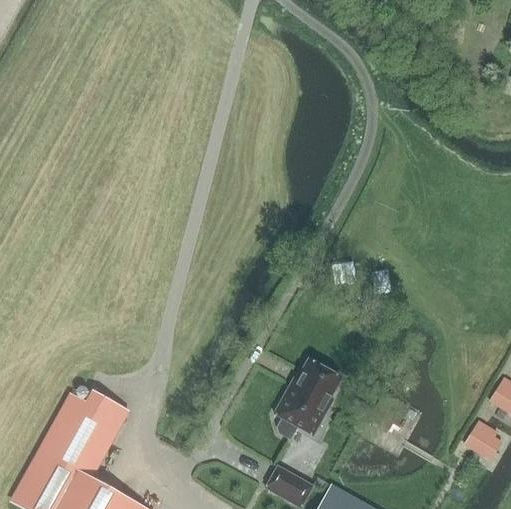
[(334,397),(331,396),(343,376),(308,356),(299,371),(296,369),(272,412),(281,417),(276,425),(278,432),(290,438),(297,426),(313,435),(334,397)]
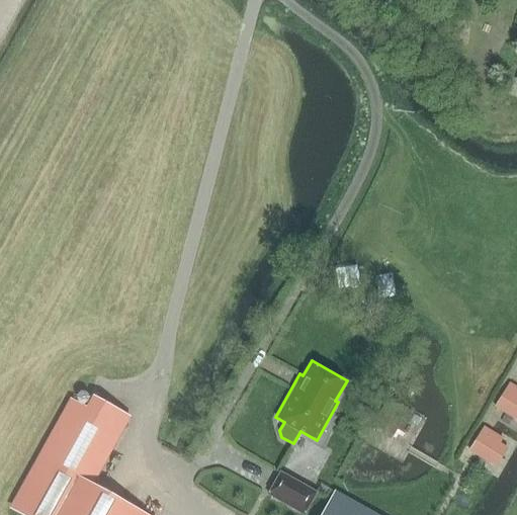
[(514,414),(516,409),(516,383),(510,380),(496,404),(514,414)]
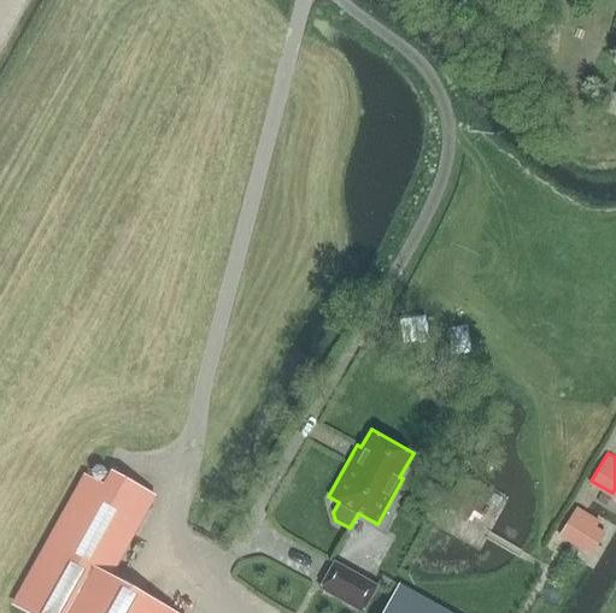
[(177,612),(109,575),(154,493),(110,467),(103,482),(84,471),(12,601),(33,612),(177,612)]
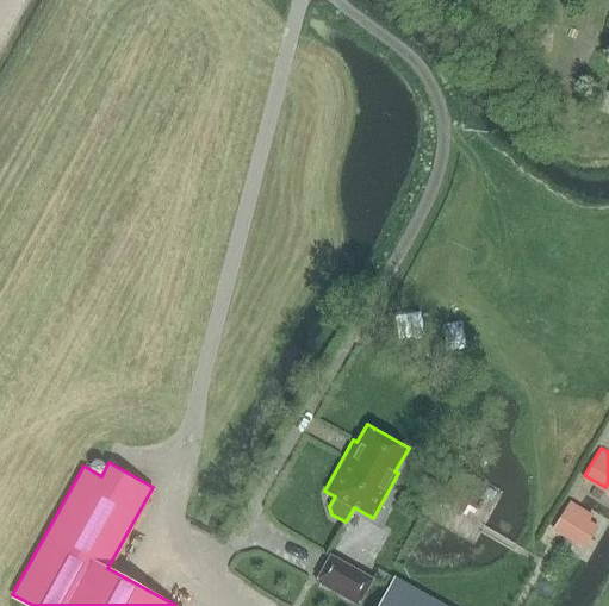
[(458,467),(445,489),(474,506),(486,483),(458,467)]
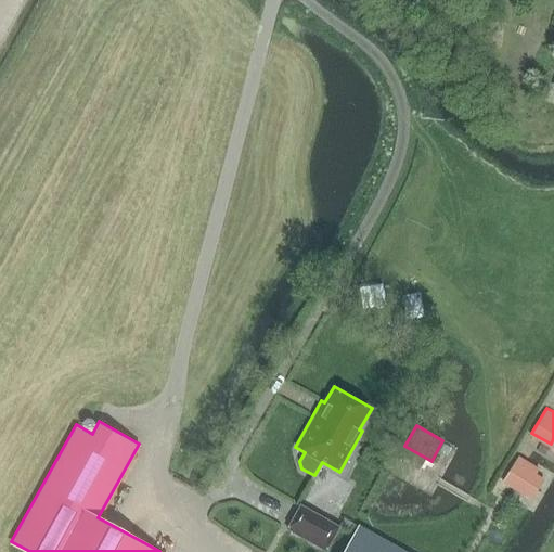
[(538,466),(519,454),(504,479),(523,491),(538,466)]
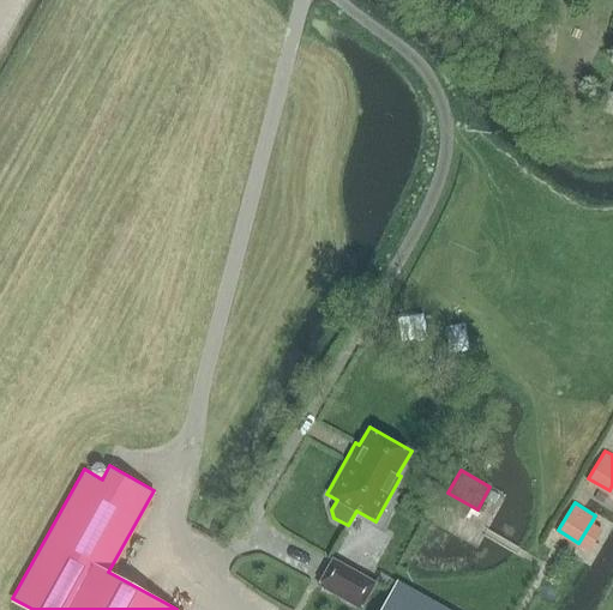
[(377,580),(332,555),(317,584),(361,608),(377,580)]
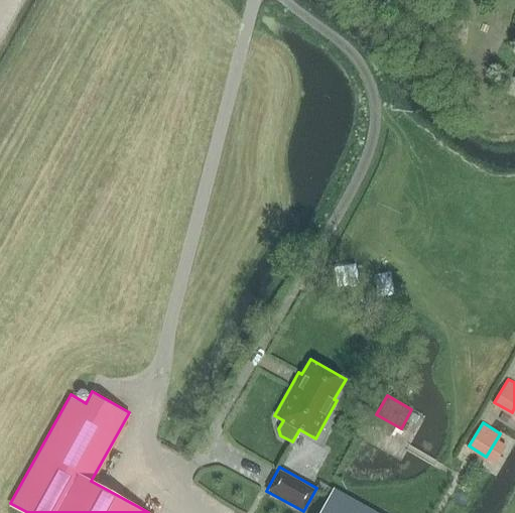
[(319,512),(378,512),(335,488),(319,512)]
